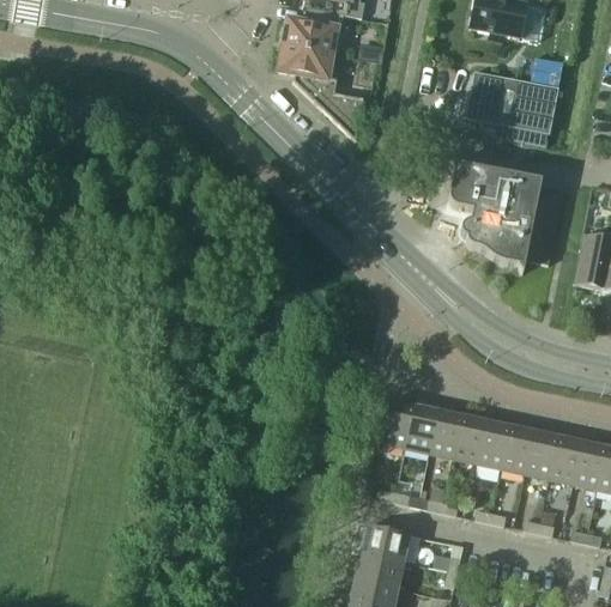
[(308,0),(307,8),(344,14),(346,0),(308,0)]
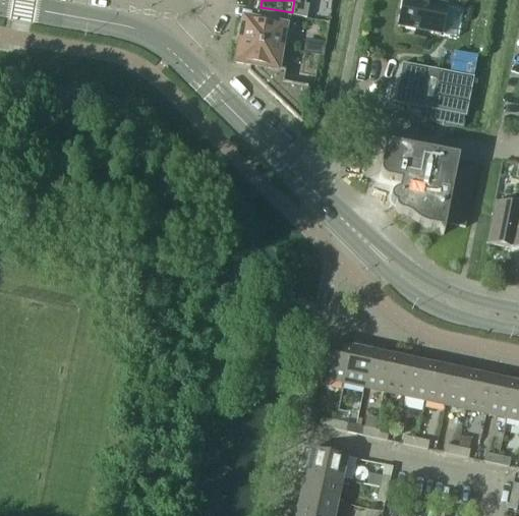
[(403,0),(399,23),(442,32),(447,2),(443,1),(443,0),(403,0)]
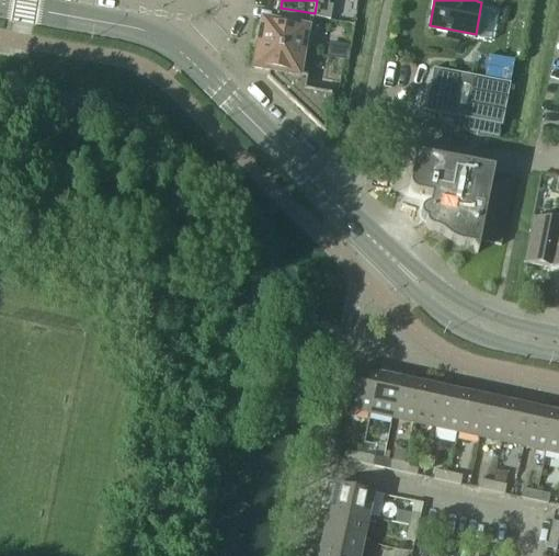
[(494,0),(492,13),(505,15),(508,2),(494,0)]
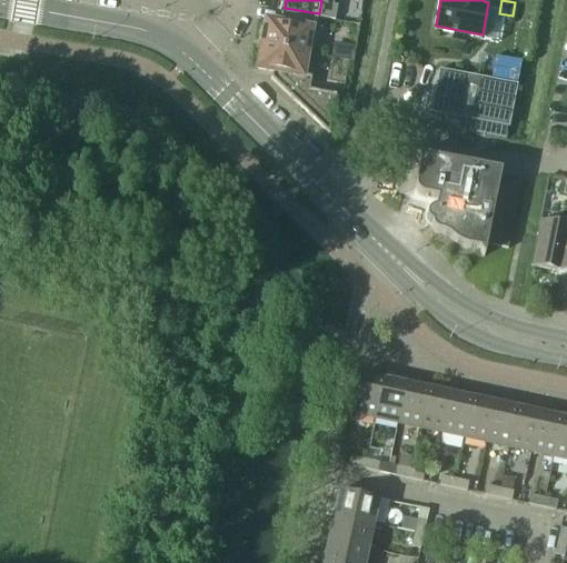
[(282,21),(268,18),(264,41),(308,50),(312,27),(316,28),(319,13),(285,8),(282,21)]
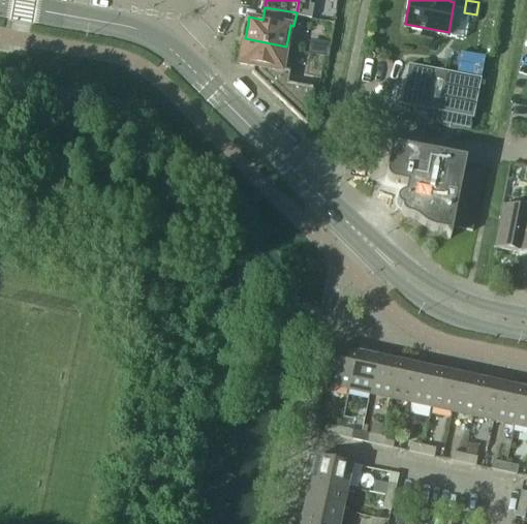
[(288,81),(291,68),(282,67),(286,47),(245,38),(241,61),(254,63),(253,68),(253,69),(308,122),(308,121),(307,120),(313,86),(288,81)]
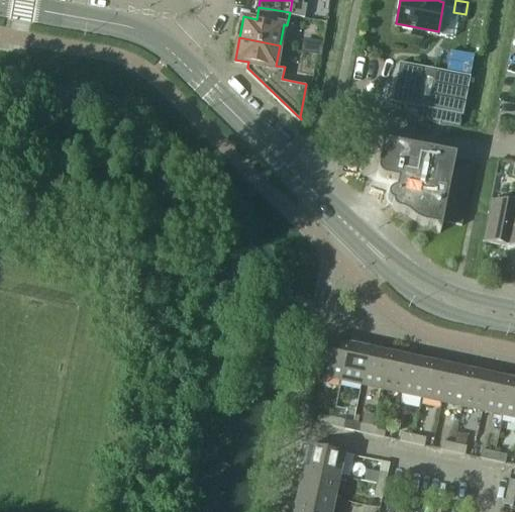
[(464,57),(462,63),(474,65),(476,55),(469,54),(464,57)]
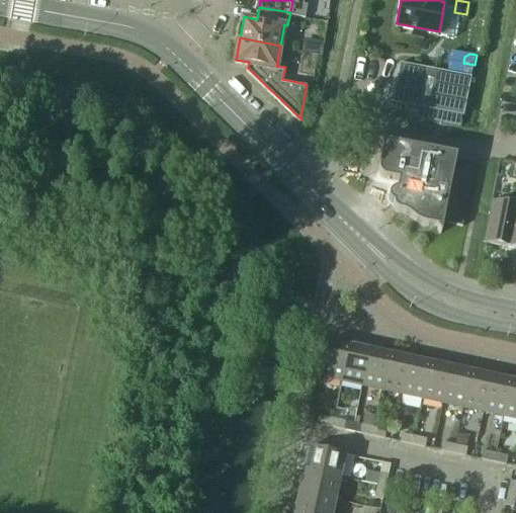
[(401,60),(394,99),(464,113),(473,74),(401,60)]
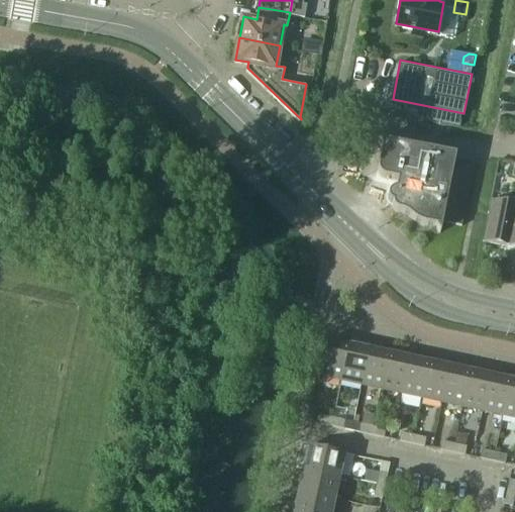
[(309,71),(285,67),(282,79),(306,84),(309,71)]
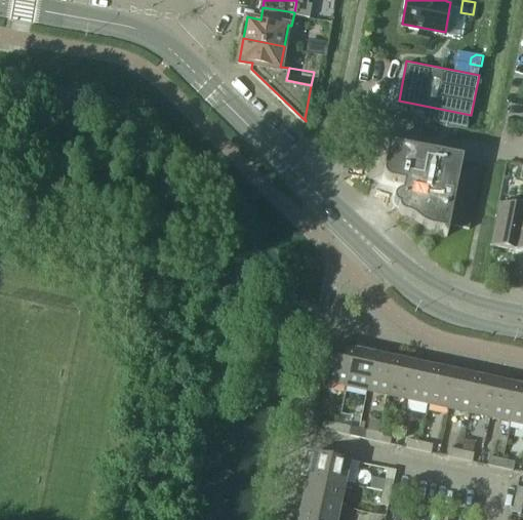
[(464,155),(385,140),(389,146),(385,168),(385,169),(385,170),(386,172),(386,173),(387,174),(388,175),(390,176),(391,177),(392,178),(405,181),(403,189),(399,190),(397,192),(396,193),(395,196),(395,198),(396,200),(397,202),(399,203),(399,204),(399,205),(400,207),(401,208),(402,209),(403,210),(404,211),(408,212),(413,214),(416,216),(424,222),(425,223),(427,224),(433,226),(443,228),(447,234),(450,222),(455,223),(455,224),(470,227),(483,163),(468,160),(463,159),(464,155)]
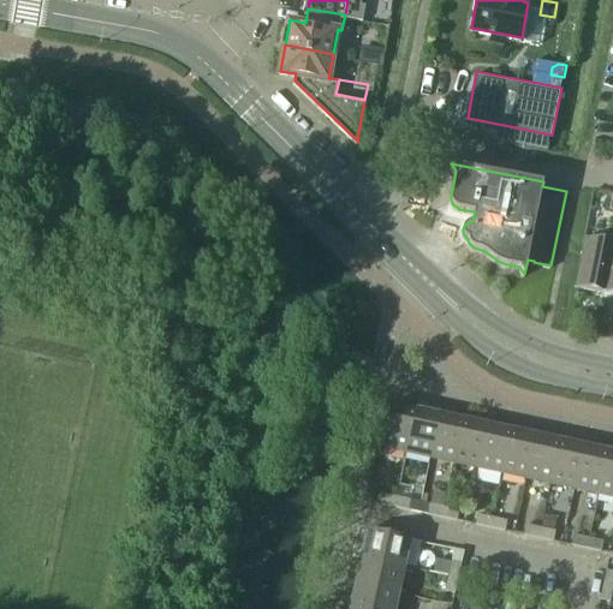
[(612,240),(585,234),(576,285),(605,291),(612,252),(612,240)]
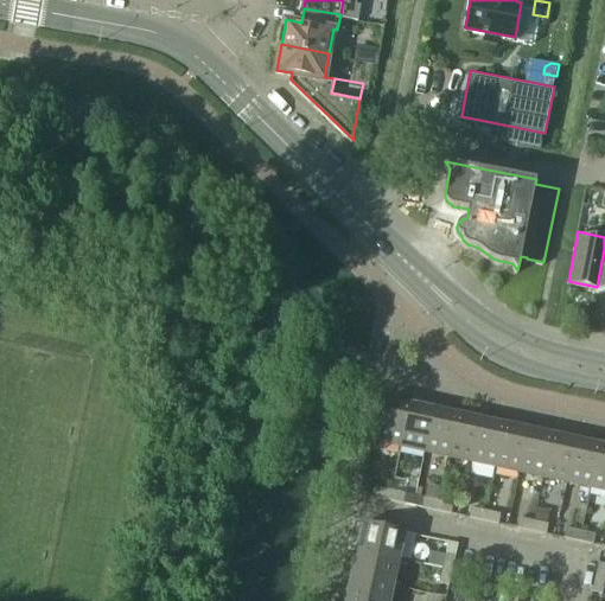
[(411,401),(386,396),(377,438),(402,443),(411,401)]
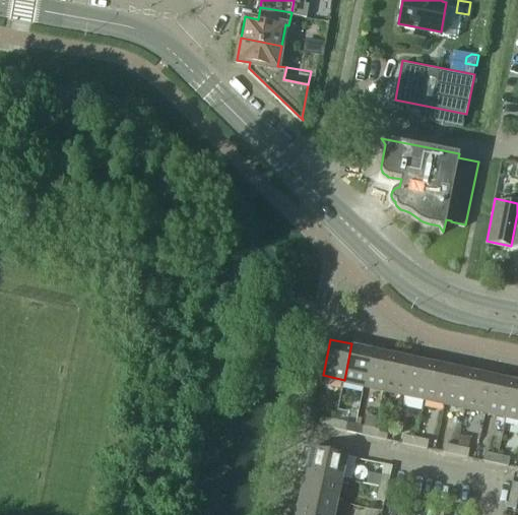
[(372,348),(351,343),(344,380),(365,384),(372,348)]
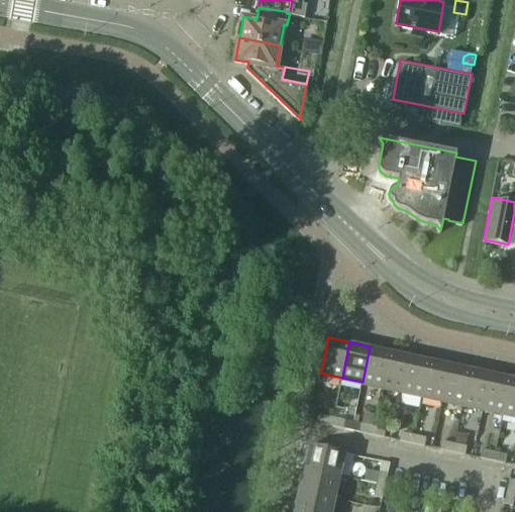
[(390,350),(370,346),(363,382),(383,386),(390,350)]
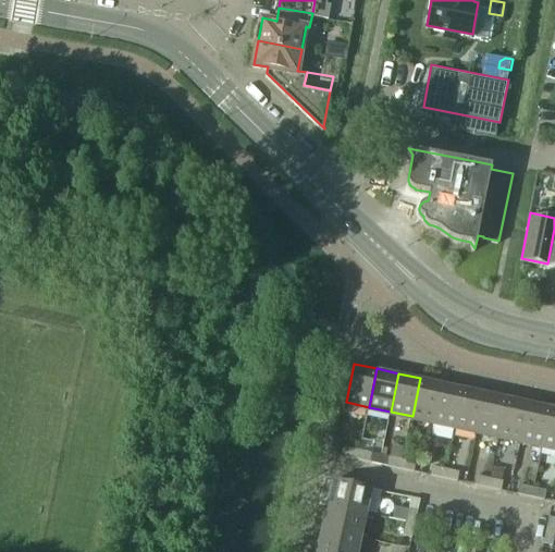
[(442,382),(420,378),(412,416),(434,420),(442,382)]
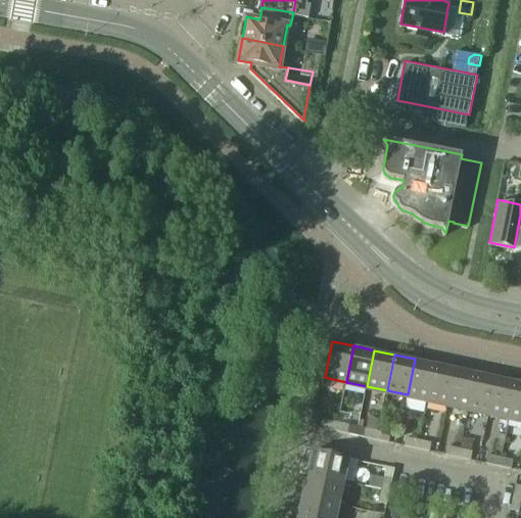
[(435,364),(415,359),(408,394),(427,399),(435,364)]
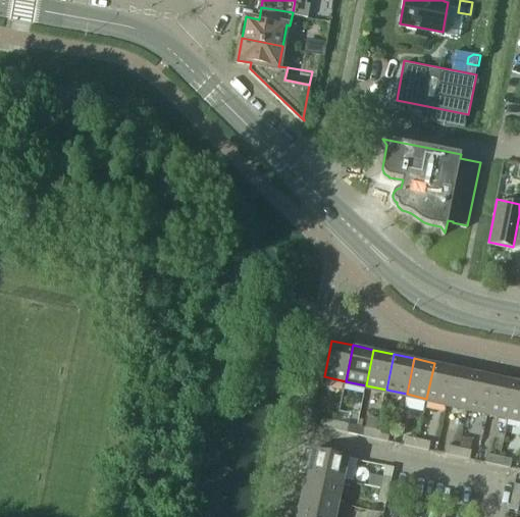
[(455,367),(434,363),(426,399),(447,403),(455,367)]
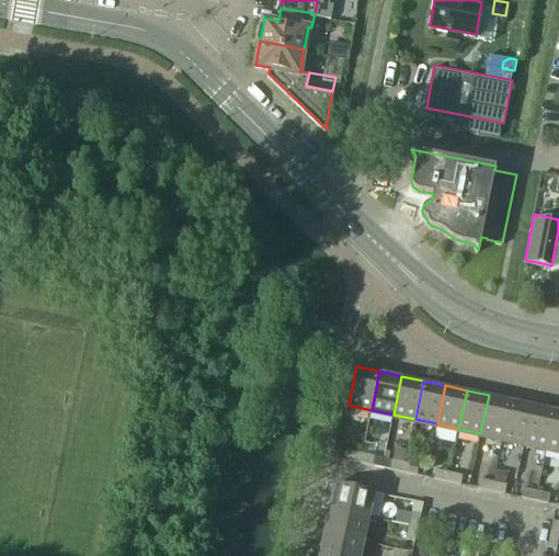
[(511,399),(489,395),(480,433),(503,438),(511,399)]
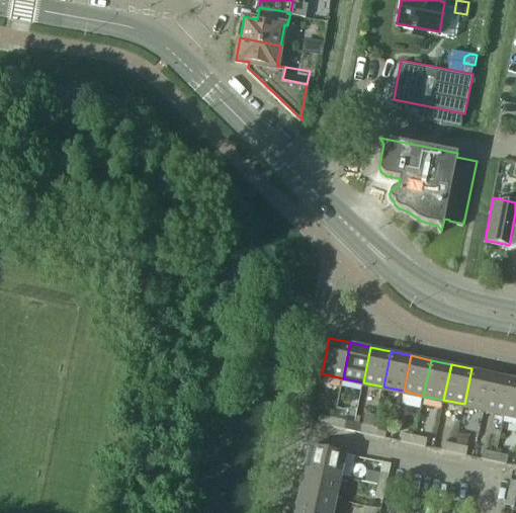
[(492,373),(471,368),(464,404),(485,409),(492,373)]
